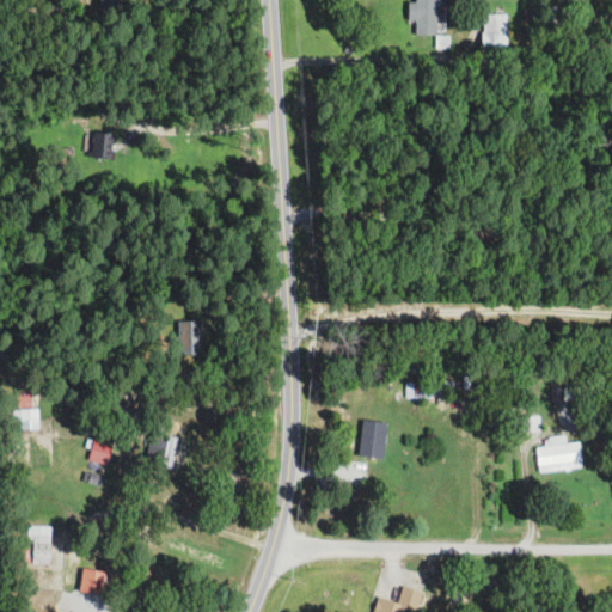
[(98,0),(98,10),(123,10),(123,0),(98,0)]
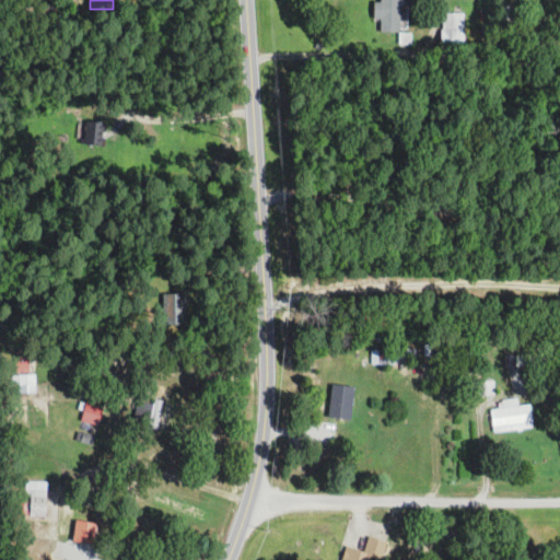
[(381,0),(381,2),(375,2),(374,31),(404,31),(404,7),(408,7),(408,0),(381,0)]
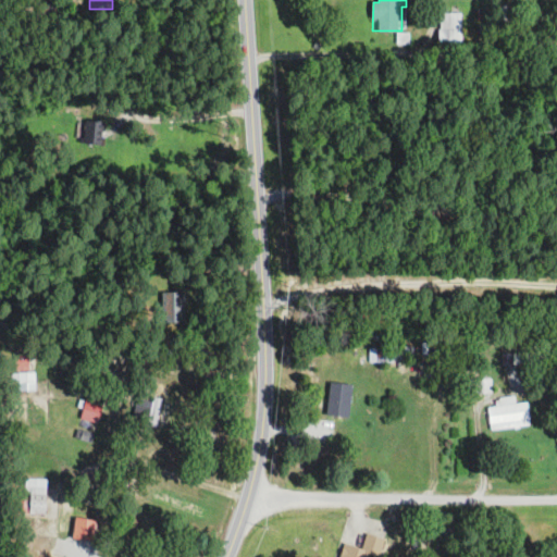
[(460,13),(440,13),(440,59),(460,59),(460,13)]
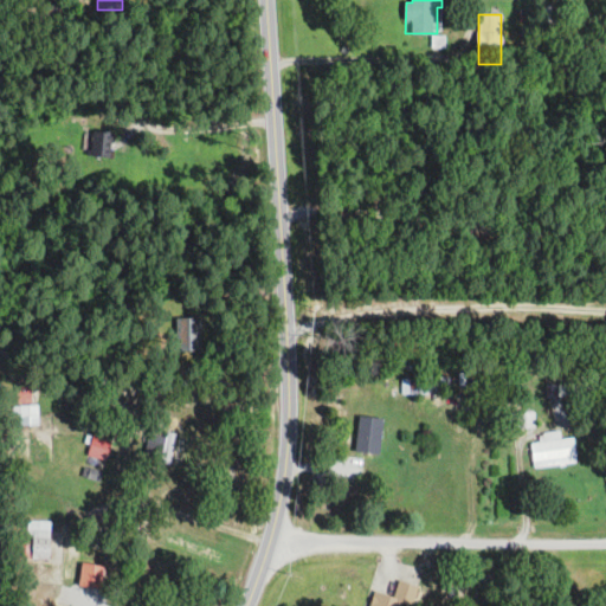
[(109,158),(109,130),(90,130),(90,158),(109,158)]
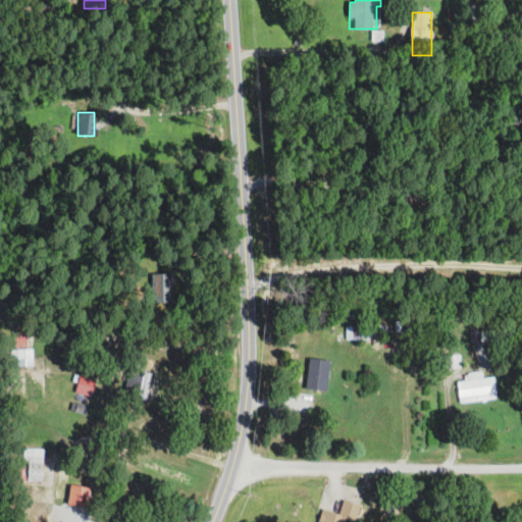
[(155,302),(171,302),(171,275),(155,275),(155,302)]
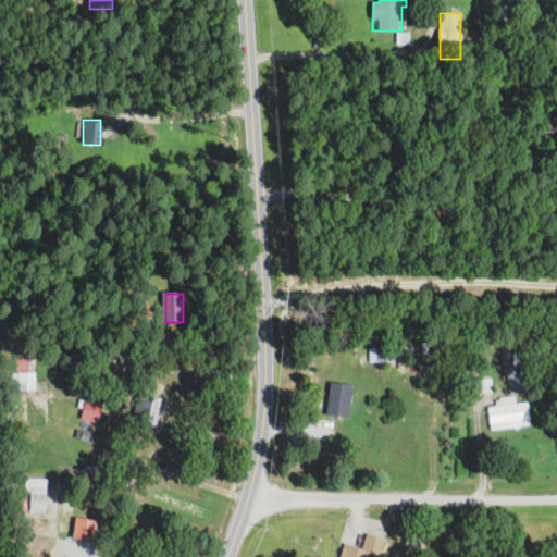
[(394,363),(394,348),(369,347),(369,363),(394,363)]
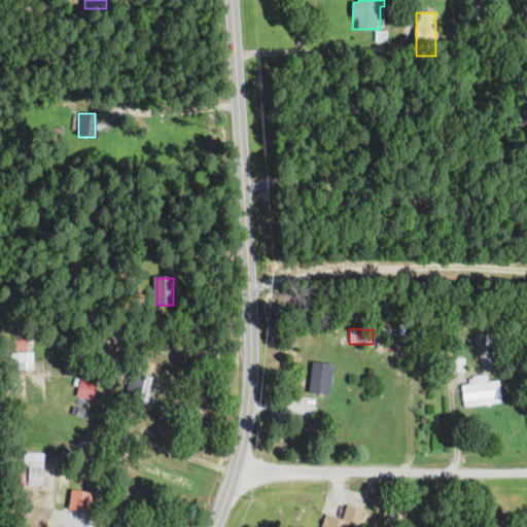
[(493,344),(493,334),(475,335),(476,345),(493,344)]
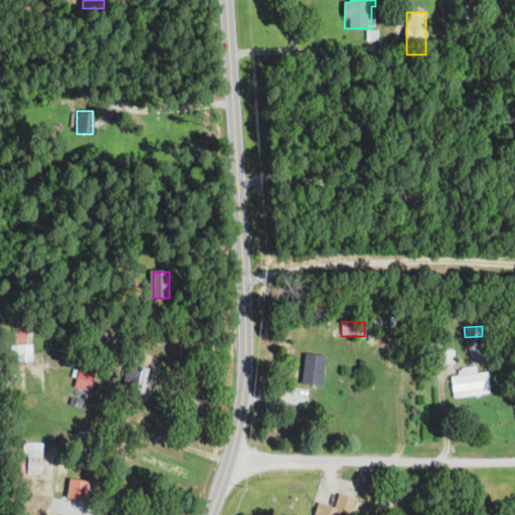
[(28,342),(27,327),(14,327),(15,343),(28,342)]
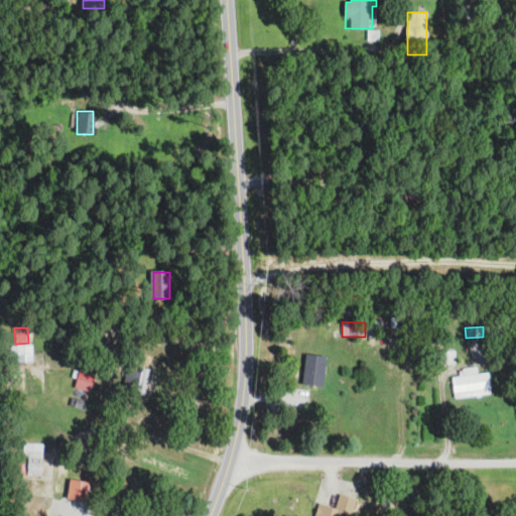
[(17,345),(17,354),(32,354),(32,344),(17,345)]
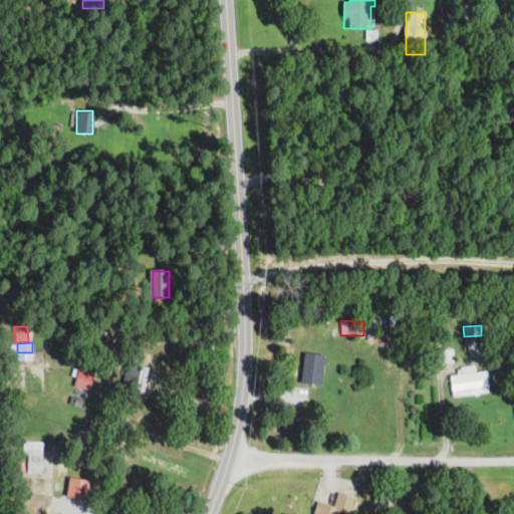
[(433,362),(448,361),(447,350),(432,351),(433,362)]
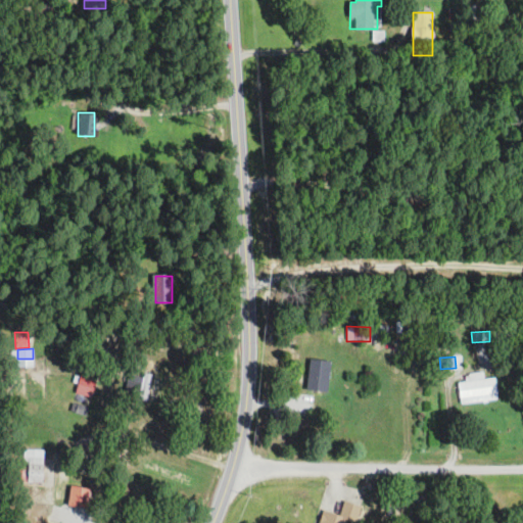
[(330,360),(310,358),(306,389),(328,390),(330,360)]
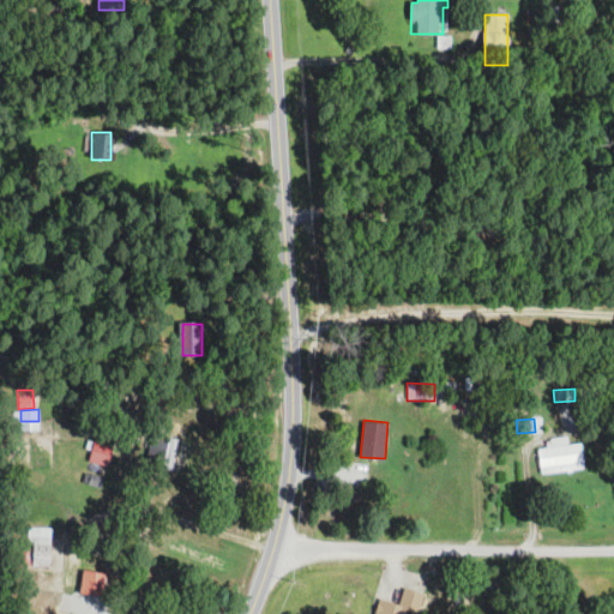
[(91,475),(89,482),(102,486),(114,435),(95,431),(85,473),(91,475)]
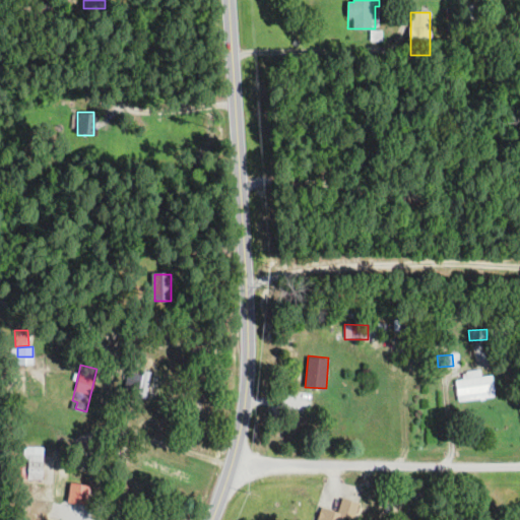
[(137,393),(136,398),(154,402),(160,377),(128,369),(123,390),(137,393)]
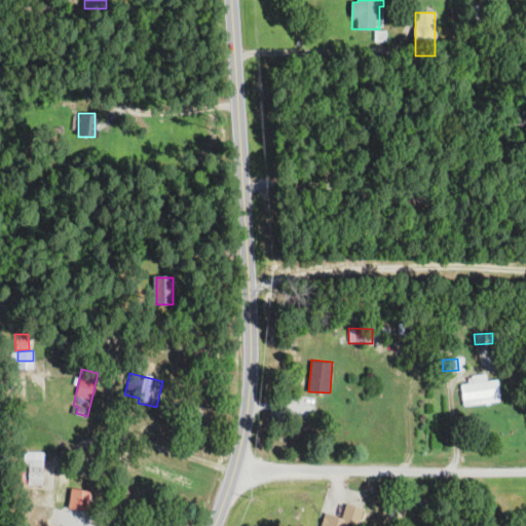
[(461,383),(463,405),(500,402),(498,380),(486,380),(485,375),(471,376),(471,383),(461,383)]
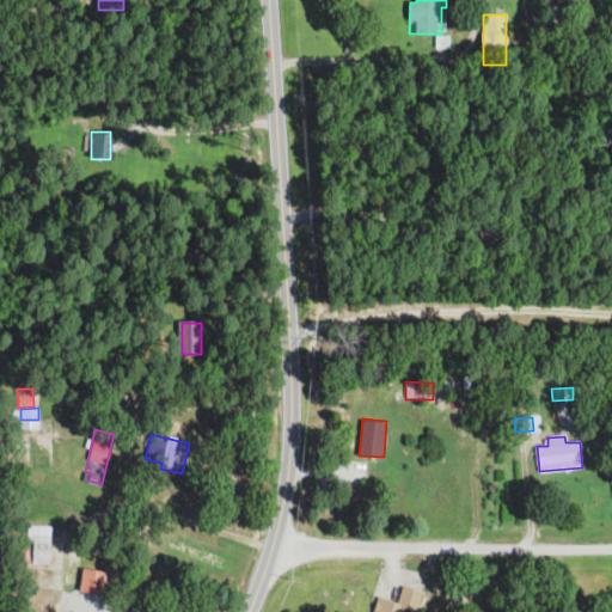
[(49,526),(29,526),(29,565),(49,565),(49,526)]
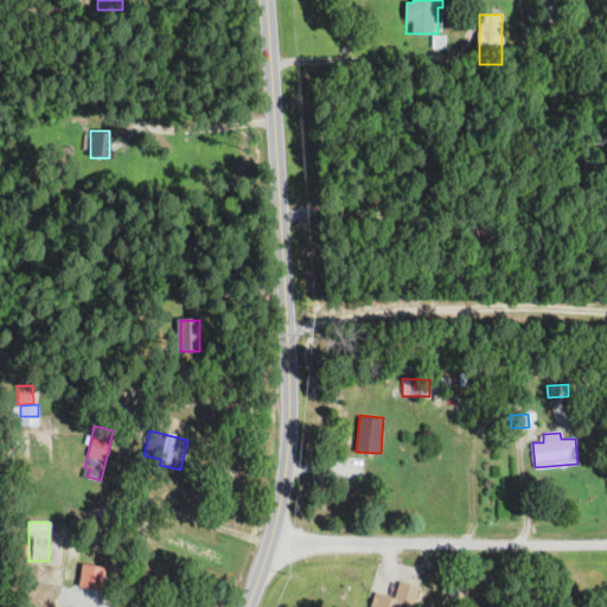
[(103,588),(103,563),(81,563),(81,588),(103,588)]
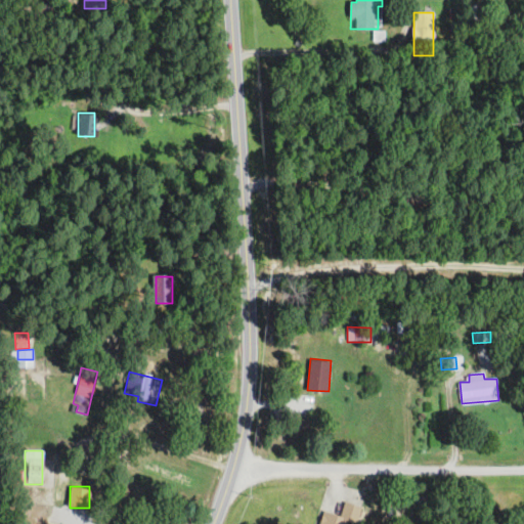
[(344,523),(346,519),(356,521),(359,505),(345,501),(342,515),(322,511),(319,523),(344,523)]
